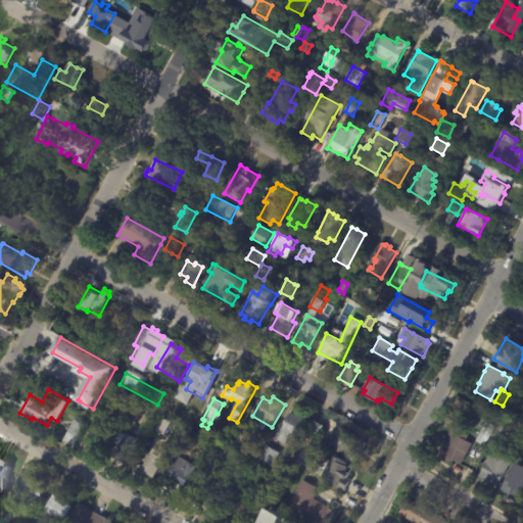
[(140,411),(134,422),(127,418),(132,408),(140,411)]
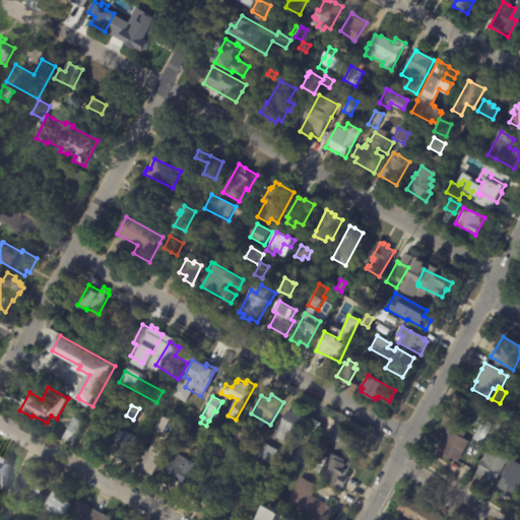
[(289,411),(304,418),(295,436),(288,432),(282,443),(274,438),(279,428),(280,428),(289,411)]
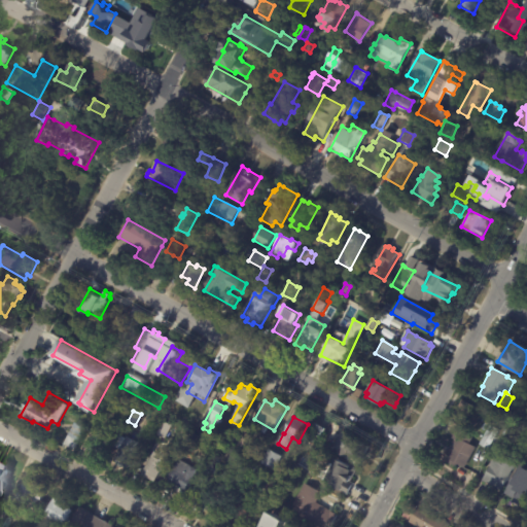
[(74,450),(64,445),(75,422),(85,427),(74,450)]
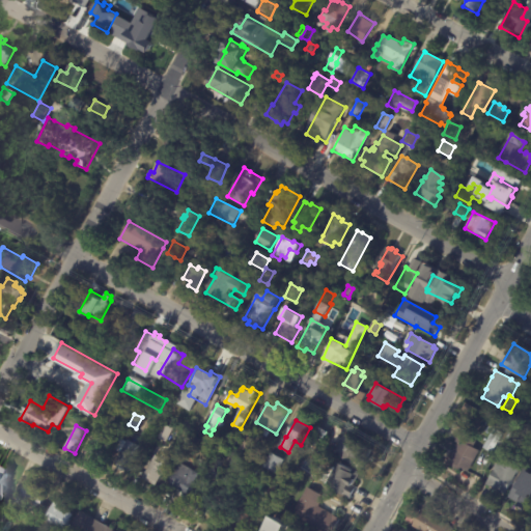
[(166,442),(160,438),(166,427),(168,428),(170,425),(174,427),(166,442)]
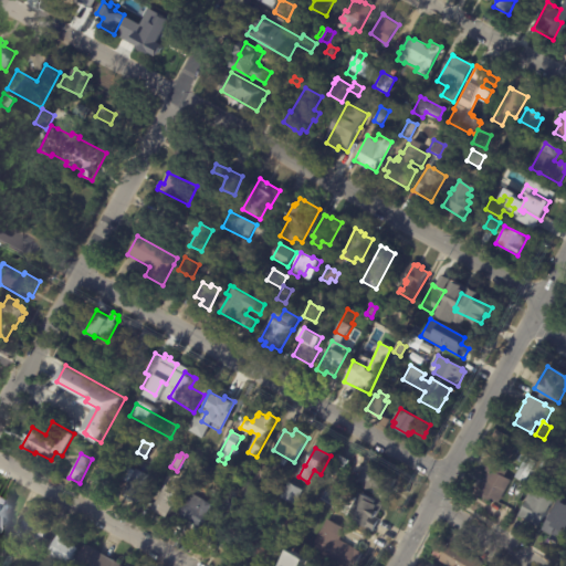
[(341,457),(347,460),(343,471),(331,465),(336,454),(341,457)]
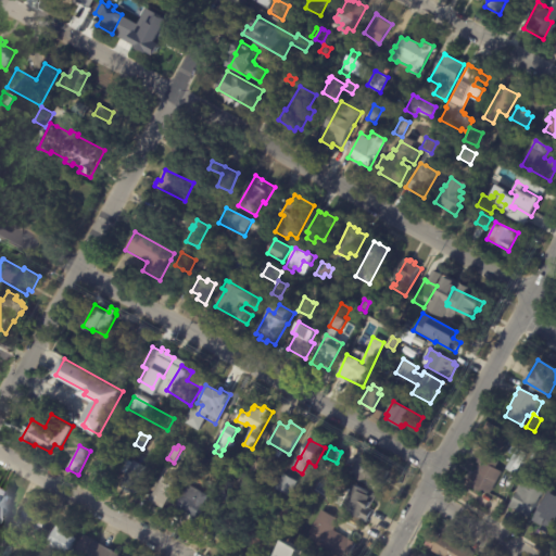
[(514,474),(505,468),(516,447),(526,453),(514,474)]
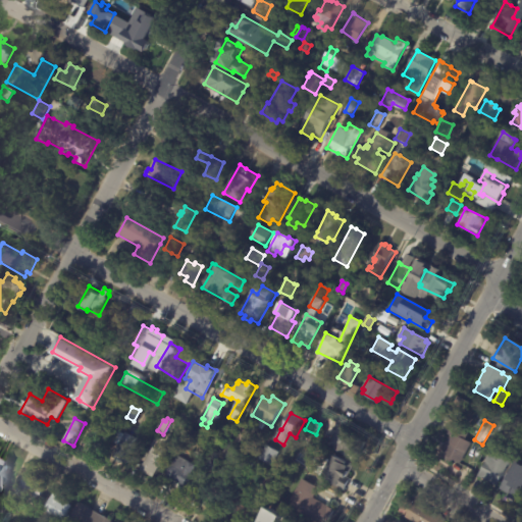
[(91,442),(88,440),(96,423),(110,430),(102,448),(91,442)]
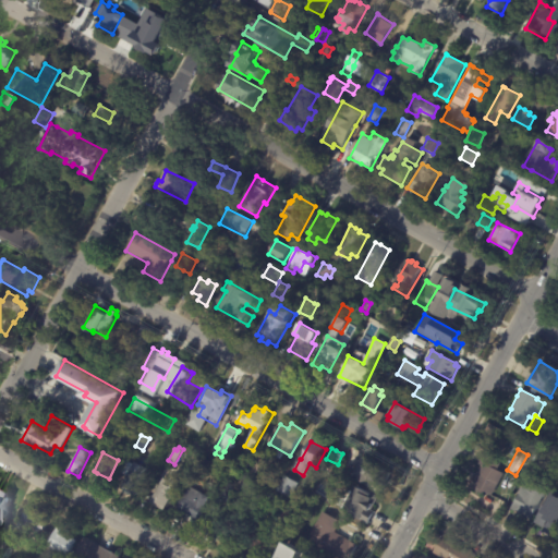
[(485,456),(499,463),(496,470),(502,474),(490,496),(483,492),(482,494),(471,488),(472,485),(471,485),(481,466),(478,464),(484,455),(485,456)]
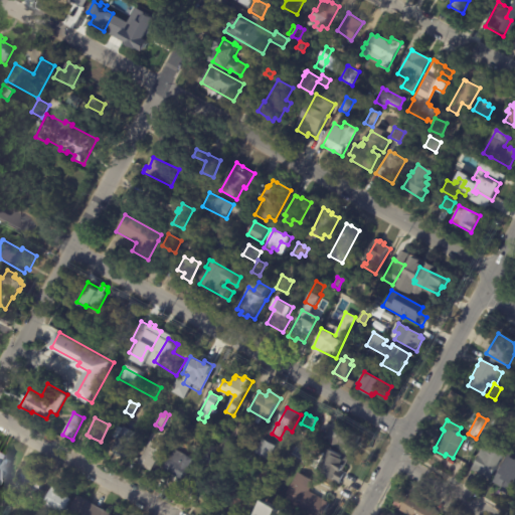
[(344,425),(349,428),(348,430),(358,436),(352,449),(348,448),(347,450),(339,446),(338,449),(327,443),(328,440),(323,438),(332,421),(335,422),(336,420),(344,425)]
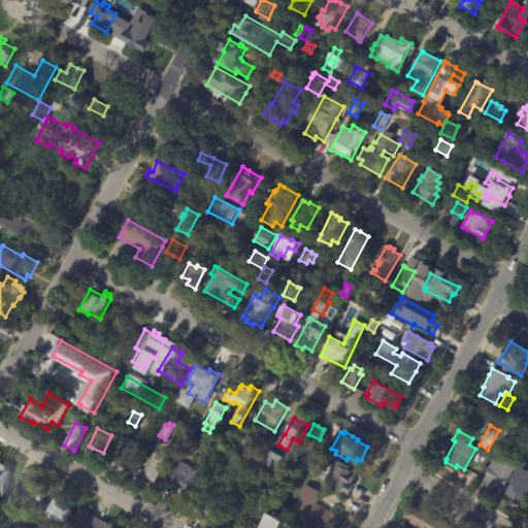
[(250,435),(253,436),(250,441),(255,444),(251,452),(238,444),(244,432),(250,435)]
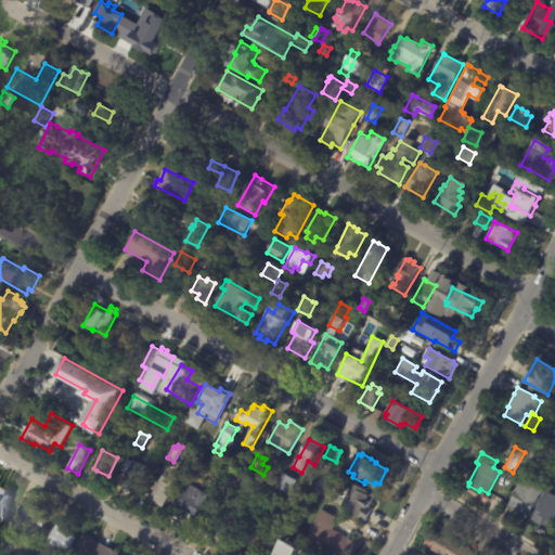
[(205,464),(199,461),(202,455),(208,459),(205,464)]
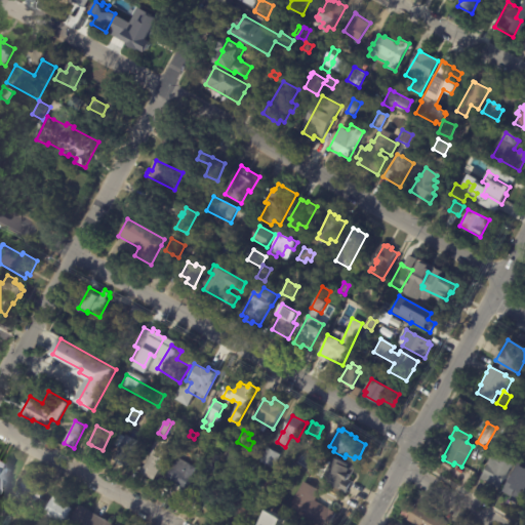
[(120,465),(112,460),(126,434),(142,442),(128,469),(120,465)]
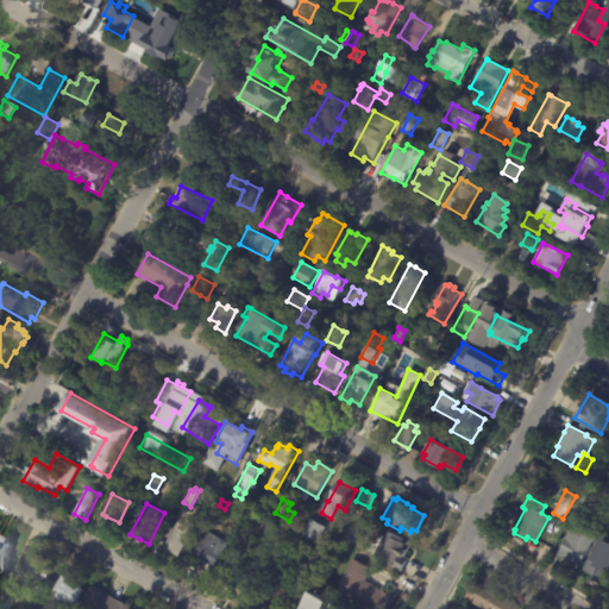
[(601,529),(579,569),(557,557),(566,540),(565,540),(577,518),(601,529)]
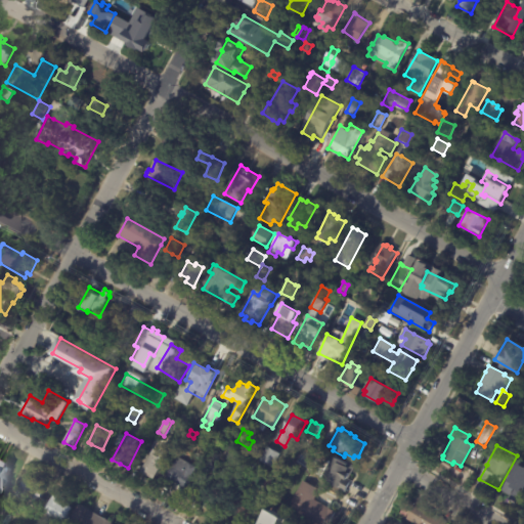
[(272,450),(279,454),(272,468),(259,461),(266,446),(272,450)]
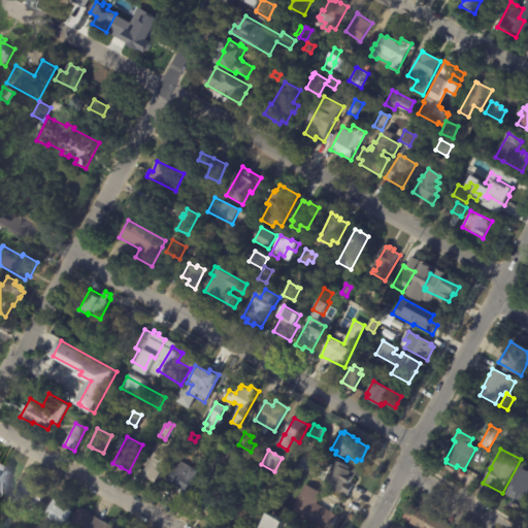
[(155,458),(167,465),(162,473),(160,472),(156,480),(146,475),(145,477),(141,475),(152,456),(155,458)]
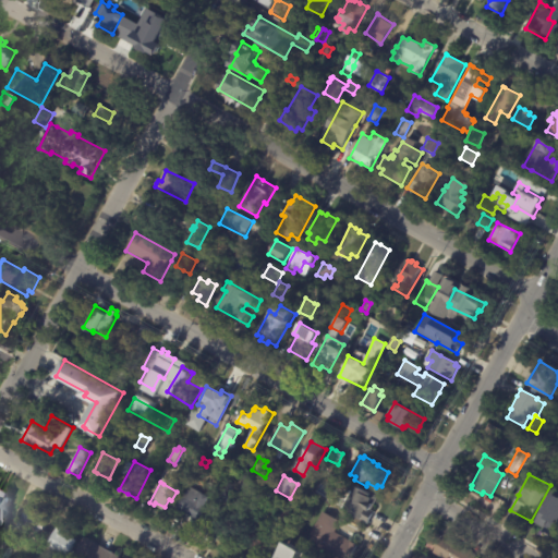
[(219,511),(211,507),(218,494),(219,494),(225,482),(232,486),(228,494),(230,495),(221,512),(219,511)]
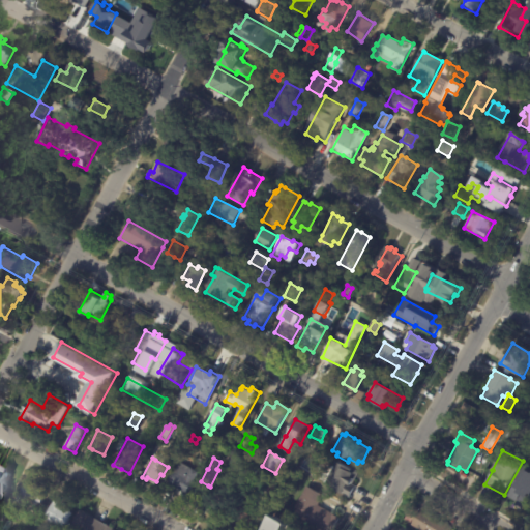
[(199,472),(200,473),(188,493),(176,486),(172,493),(165,489),(180,462),(199,472)]
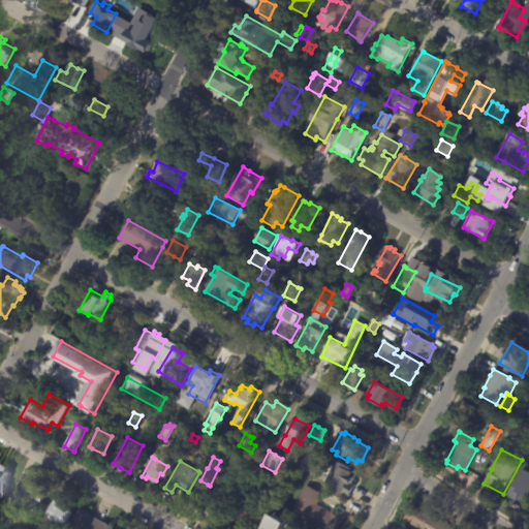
[(355,476),(351,484),(354,486),(348,497),(322,484),(335,461),(350,469),(351,467),(358,471),(355,476)]
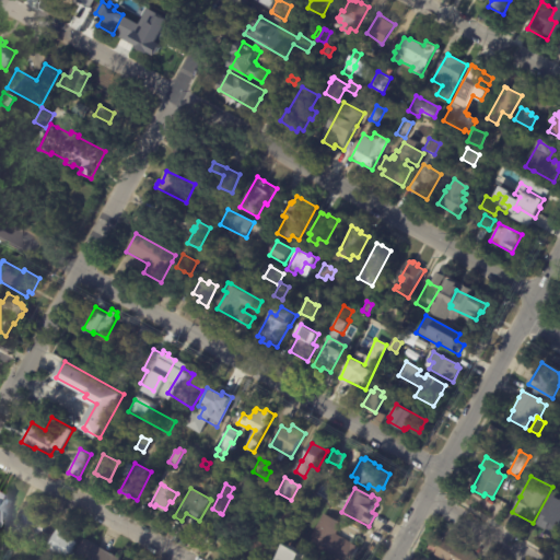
[(0,493),(13,500),(9,509),(10,509),(3,522),(2,521),(0,524),(0,493)]
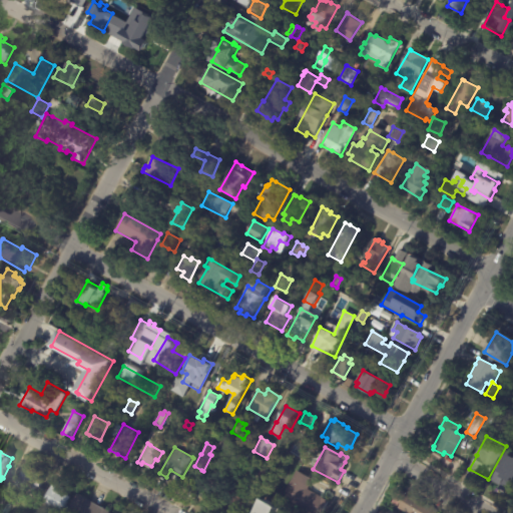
[(252,454),(261,457),(258,464),(249,460),(252,454)]
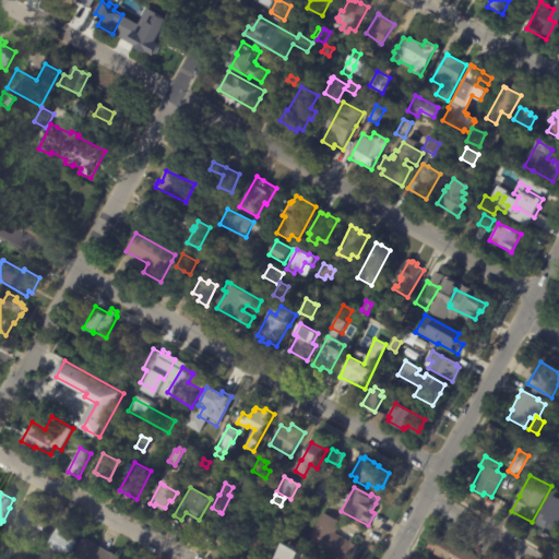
[(558,537),(545,528),(547,524),(542,522),(554,500),(558,502),(558,537)]
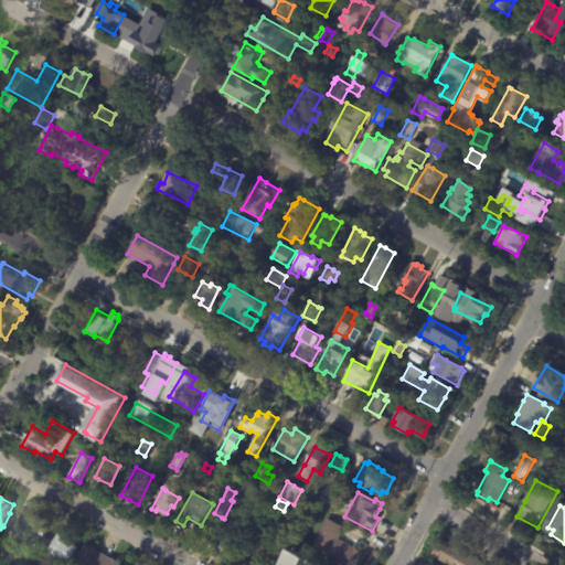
[(302,513),(295,529),(283,522),(290,507),(302,513)]
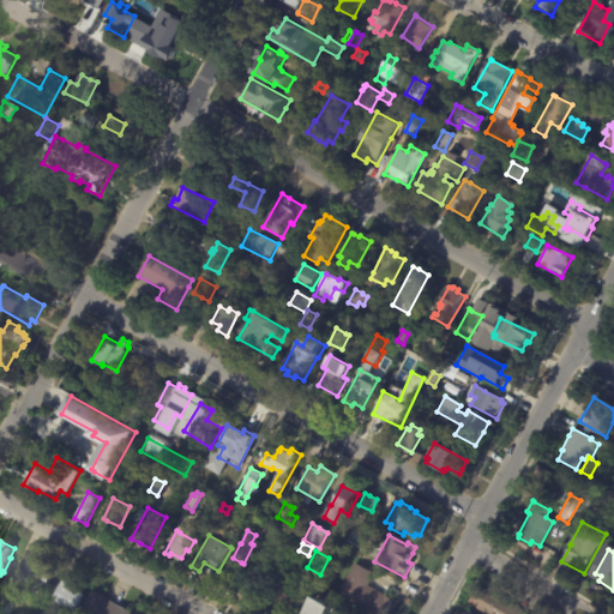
[(54,572),(48,584),(46,583),(41,593),(18,581),(31,557),(43,564),(42,565),(54,572)]
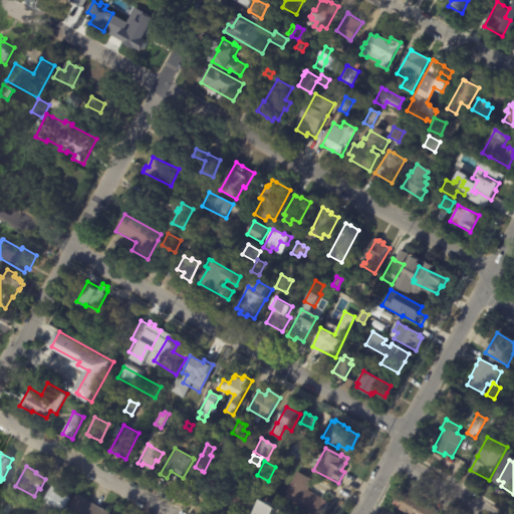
[(312,483),(307,492),(328,504),(322,513),(308,513),(282,498),(296,473),(312,482),(312,483)]
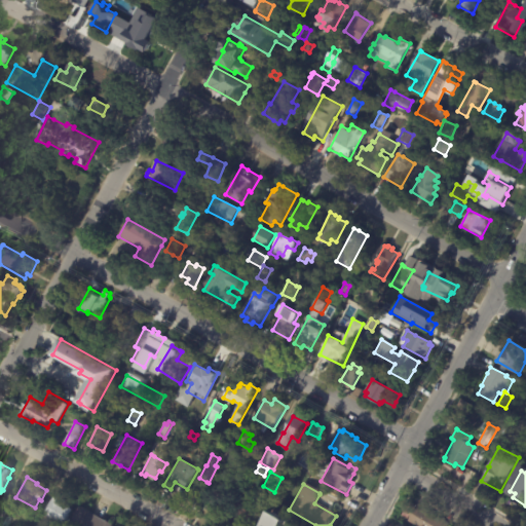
[(204,485),(221,495),(214,508),(208,504),(204,509),(193,502),(203,485),(204,485)]
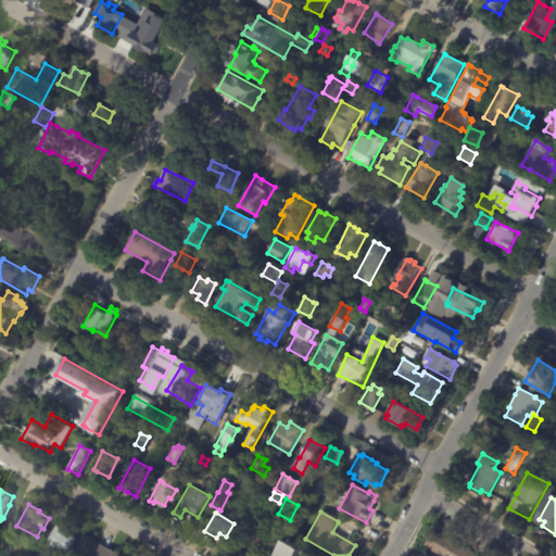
[(70,527),(74,530),(72,534),(78,538),(70,555),(48,544),(59,521),(70,527)]
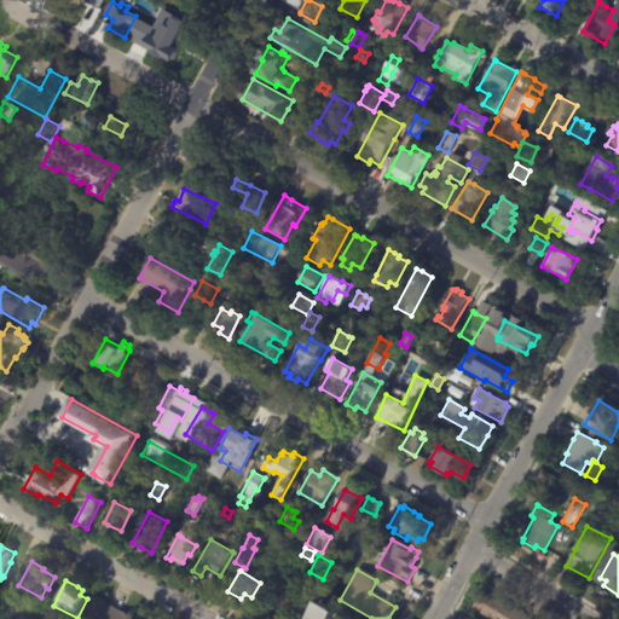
[(301,605),(299,611),(294,607),(288,617),(291,618),(276,618),(267,614),(271,608),(276,611),(278,606),(273,603),(278,593),(301,605)]
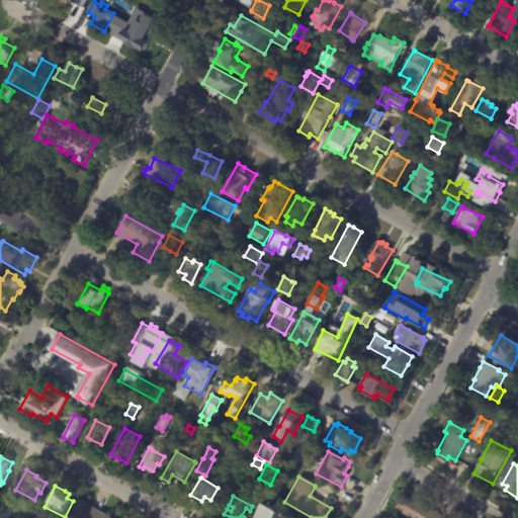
[(91,505),(112,516),(111,517),(68,517),(79,498),(91,505)]
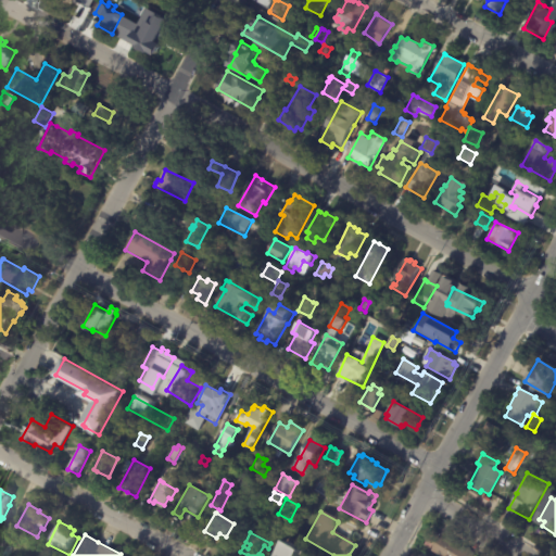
[(2,536),(11,541),(10,543),(13,545),(7,555),(0,555),(0,539),(2,535),(2,536)]
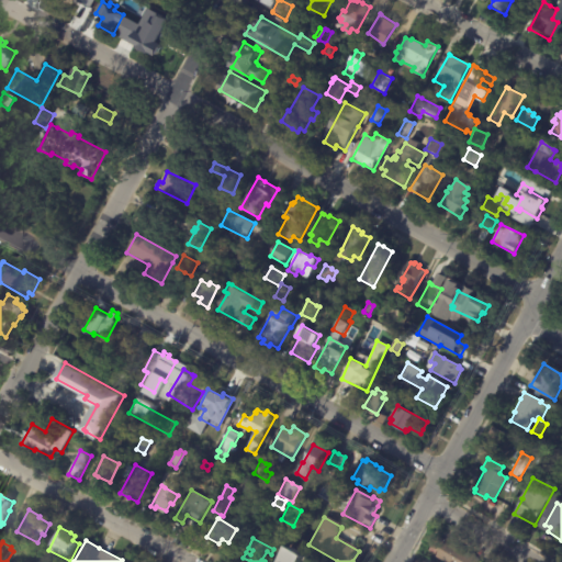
[(457,548),(480,561),(442,561),(436,558),(446,541),(457,548)]
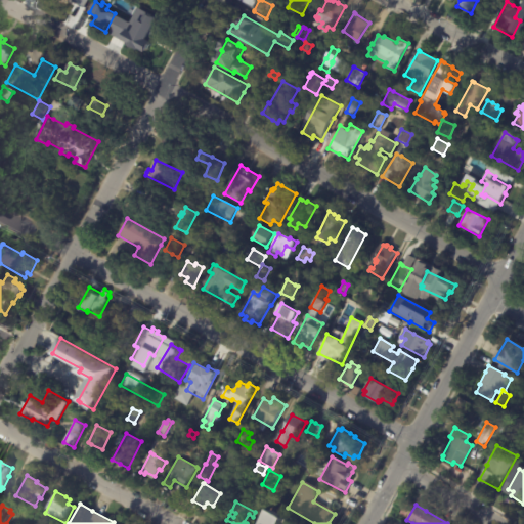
[(284,523),(263,523),(273,507),(289,516),(284,523)]
